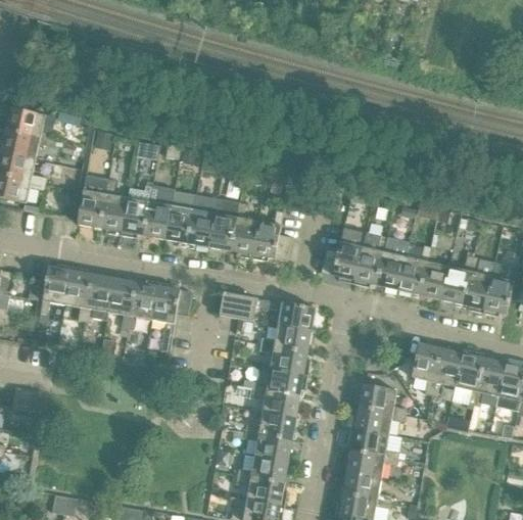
[(52,133),(55,116),(11,107),(7,129),(55,140),(56,134),(52,133)]
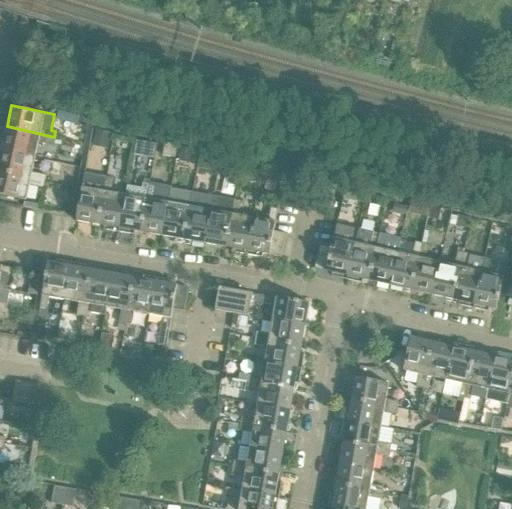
[(54,137),(7,126),(2,147),(35,155),(38,141),(52,144),(54,137)]
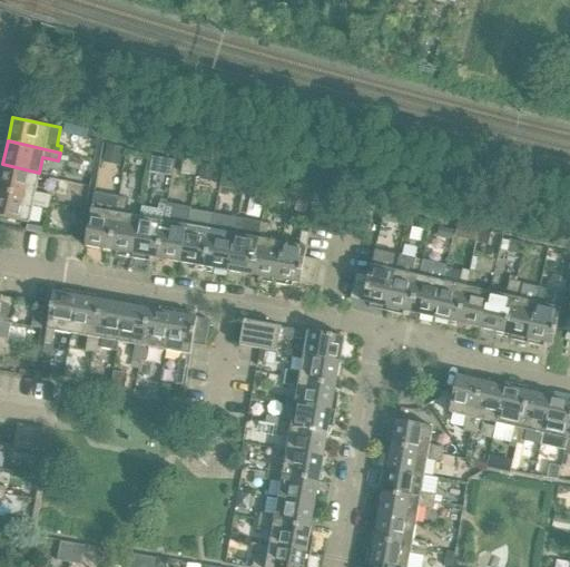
[(195,173),(197,158),(183,156),(180,170),(195,173)]
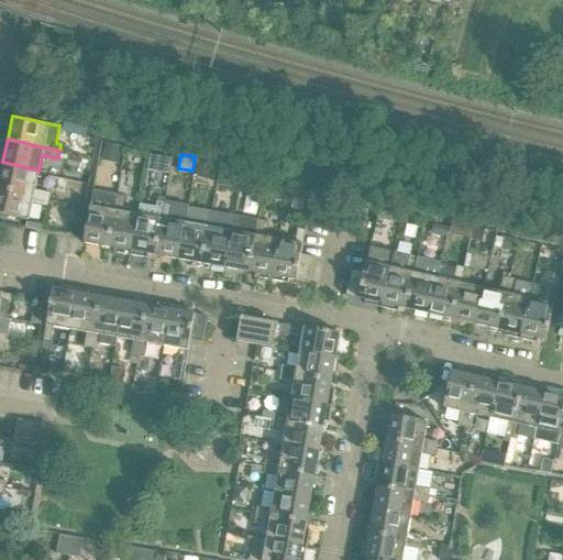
[(34,187),(39,171),(2,162),(0,171),(0,186),(48,197),(51,190),(34,187)]
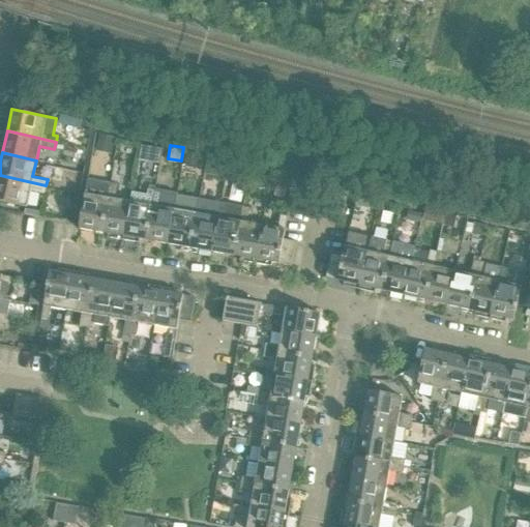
[(45,193),(46,185),(0,175),(0,199),(26,205),(30,189),(45,193)]
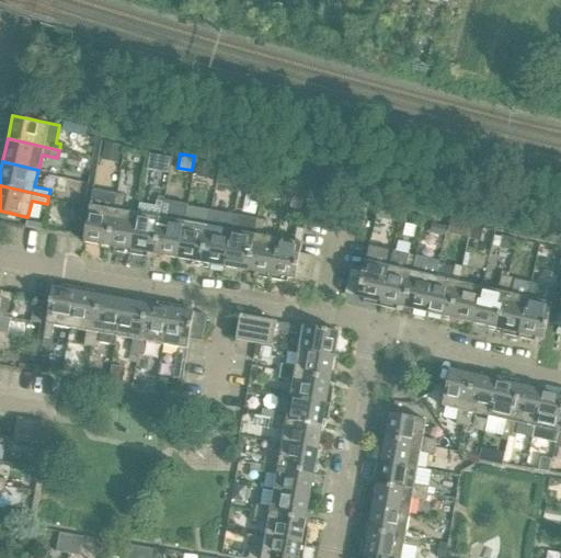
[(83,240),(107,243),(117,192),(92,188),(83,240)]
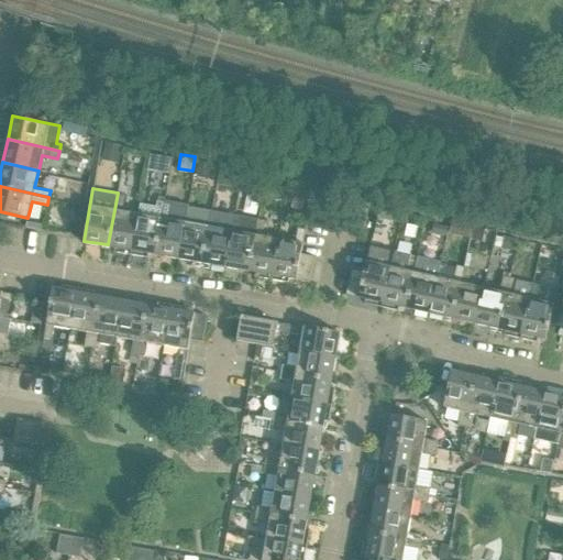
[(138,212),(122,209),(124,194),(118,193),(108,244),(114,245),(113,250),(130,253),(138,212)]
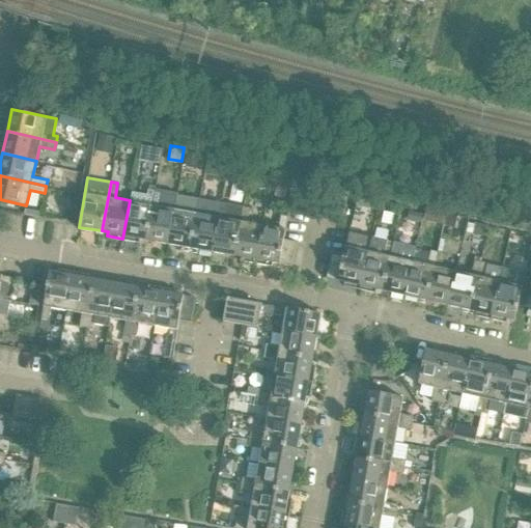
[(145,239),(155,189),(147,188),(146,193),(131,190),(130,200),(122,239),(139,241),(140,238),(145,239)]
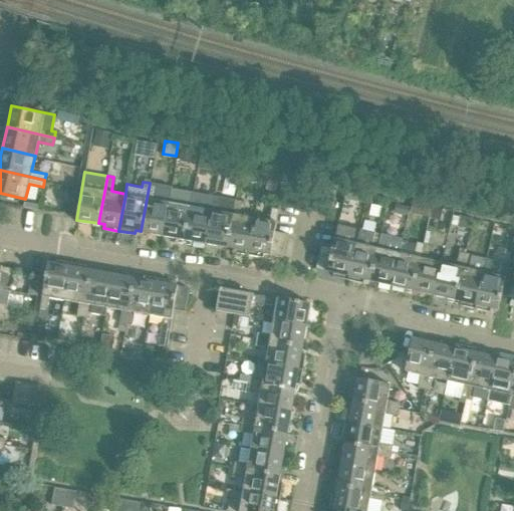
[(163,235),(171,187),(150,183),(141,231),(163,235)]
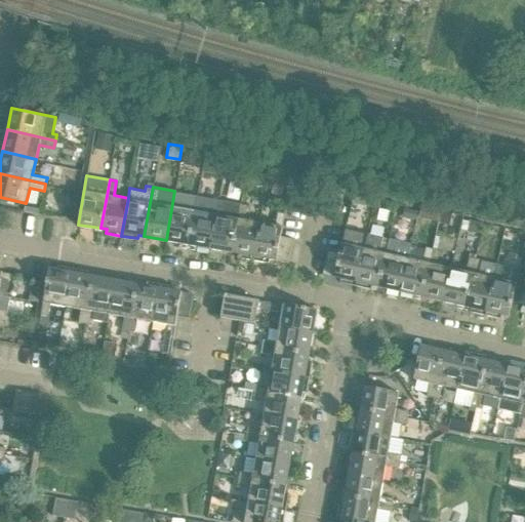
[(191,228),(197,195),(174,191),(166,240),(188,243),(191,228)]
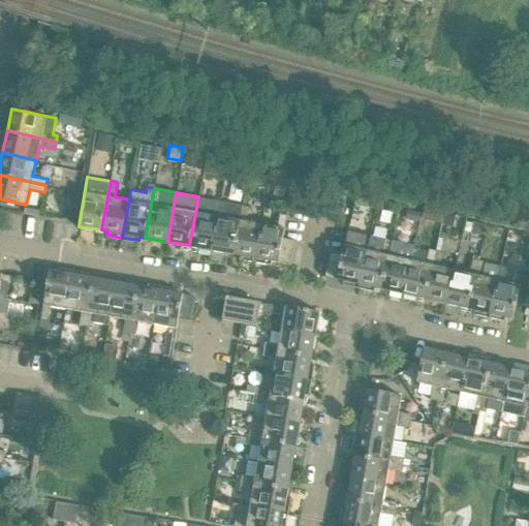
[(215,229),(220,200),(198,196),(192,229),(189,245),(211,249),(215,229)]
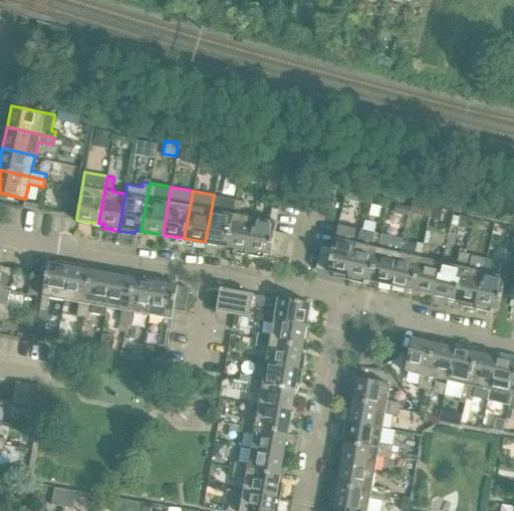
[(227,246),(231,223),(235,198),(214,195),(209,223),(205,242),(227,246)]
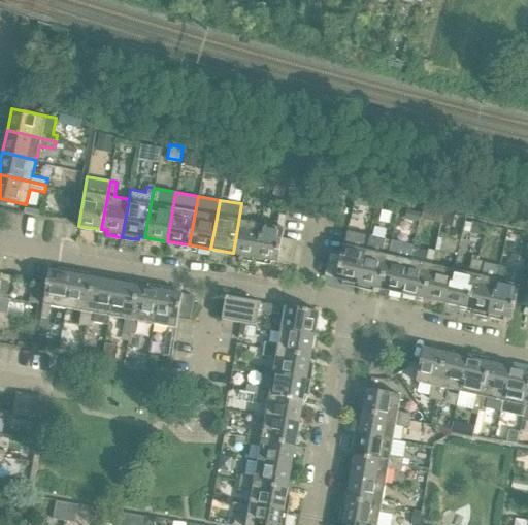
[(254,260),(261,222),(245,220),(249,204),(241,203),(237,229),(233,253),(239,254),(238,258),(254,260)]
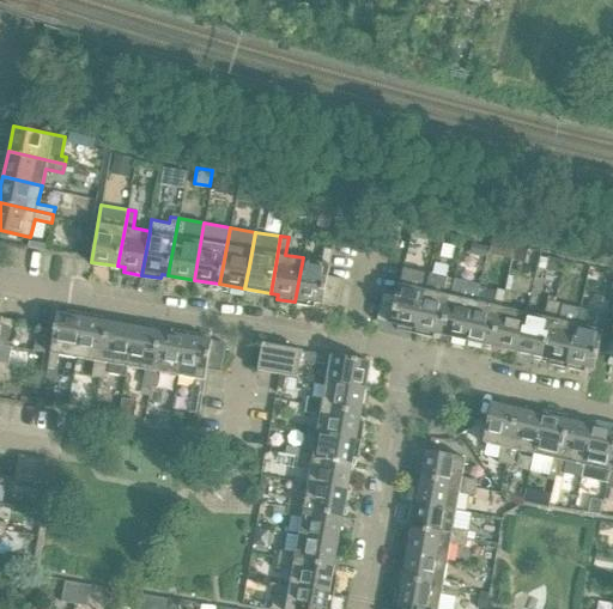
[(337,305),(341,276),(327,274),(332,247),(323,245),(320,261),(303,257),(295,302),(314,305),(314,300),(337,305)]
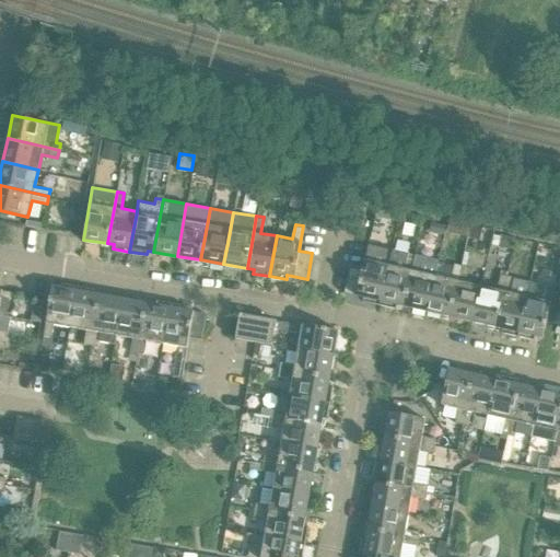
[(378,303),(391,248),(375,245),(368,244),(362,268),(349,266),(343,291),(363,296),(362,300),(378,303)]
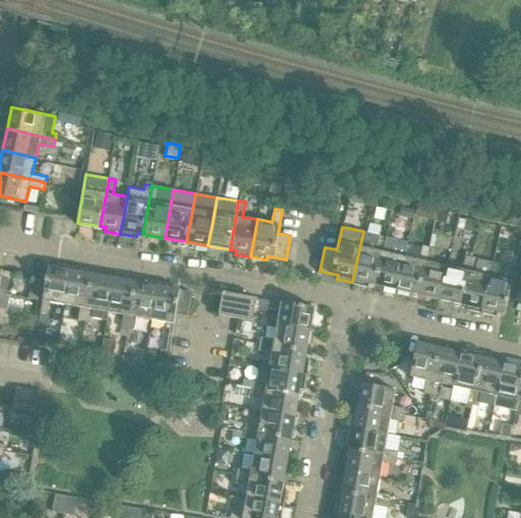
[(374,283),(386,235),(379,234),(363,231),(352,282),(368,286),(369,282),(374,283)]
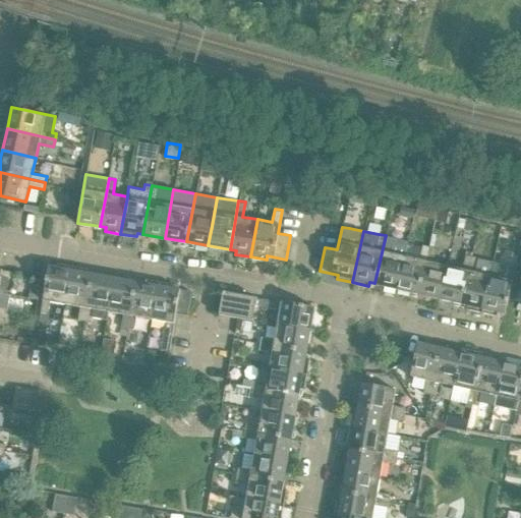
[(374,283),(396,288),(404,254),(389,251),(392,237),(386,235),(374,283)]
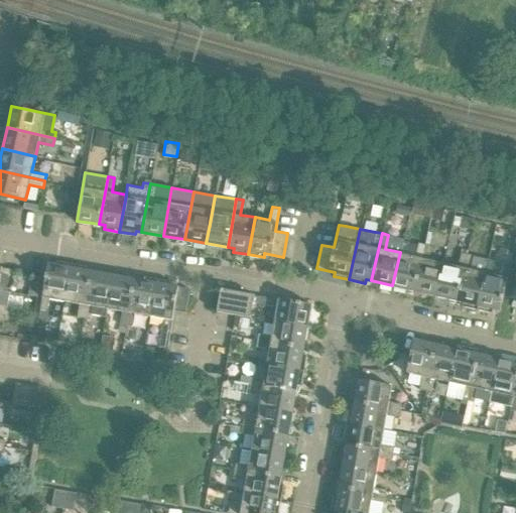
[(414,290),(424,243),(418,241),(414,256),(400,252),(392,285),(414,290)]
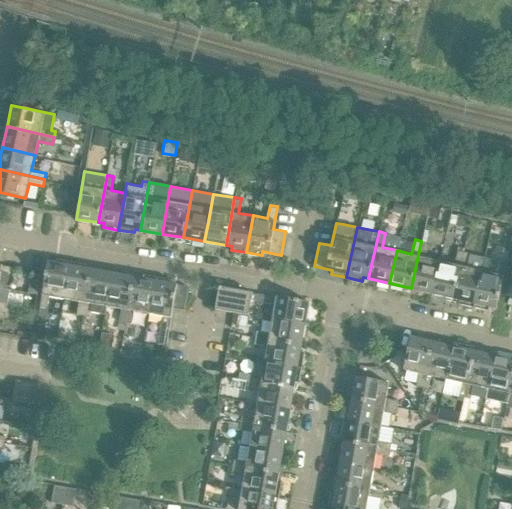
[(431,293),(439,260),(424,257),(428,242),(421,241),(411,288),(431,293)]
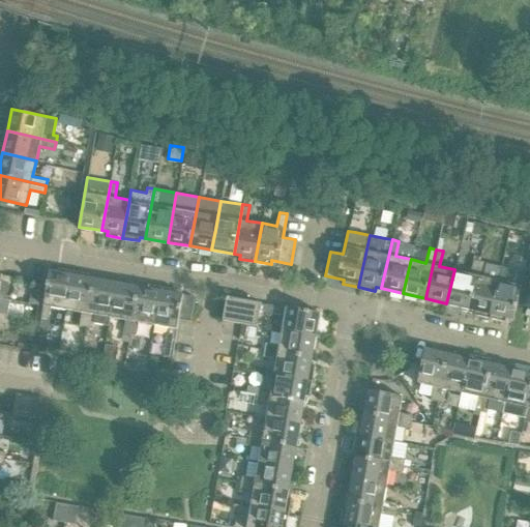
[(468,309),(479,259),(473,258),(470,272),(454,269),(446,303),(468,309)]
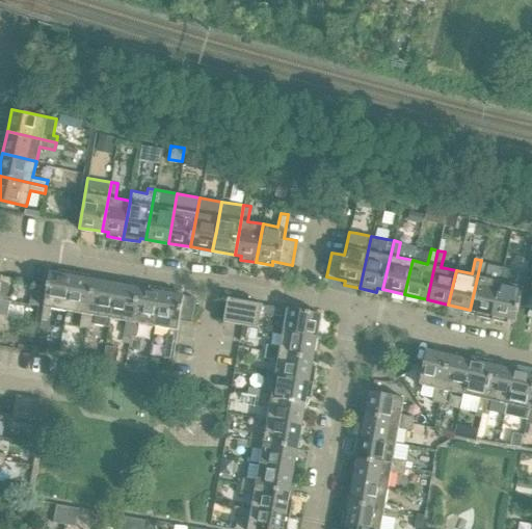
[(491,318),(503,266),(488,263),(488,262),(481,260),(470,310),(476,311),(476,314),(491,318)]
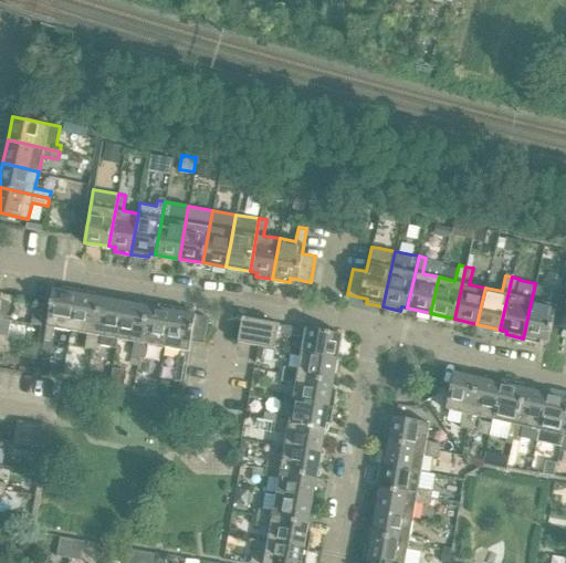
[(547,340),(559,289),(535,283),(523,339),(540,342),(541,339),(547,340)]
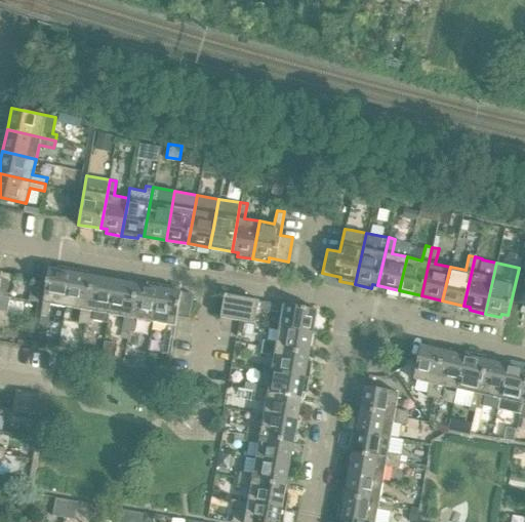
[(65,305),(72,267),(55,265),(55,268),(48,267),(40,313),(48,314),(50,303),(65,305)]
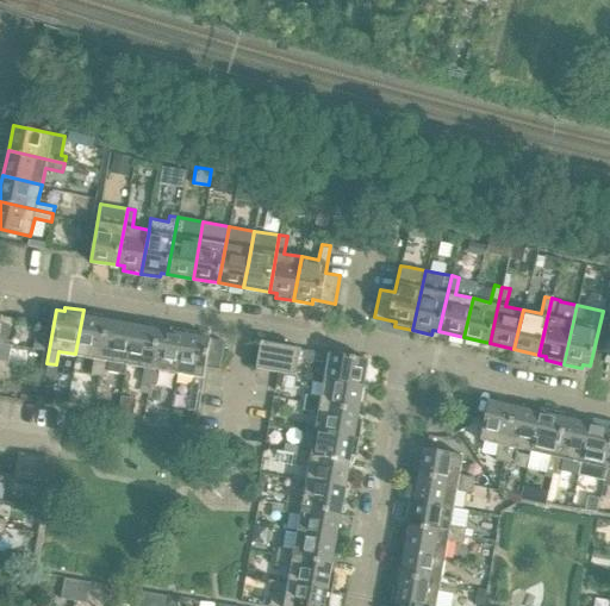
[(98,374),(107,319),(101,318),(101,313),(83,310),(75,354),(93,357),(91,373),(98,374)]
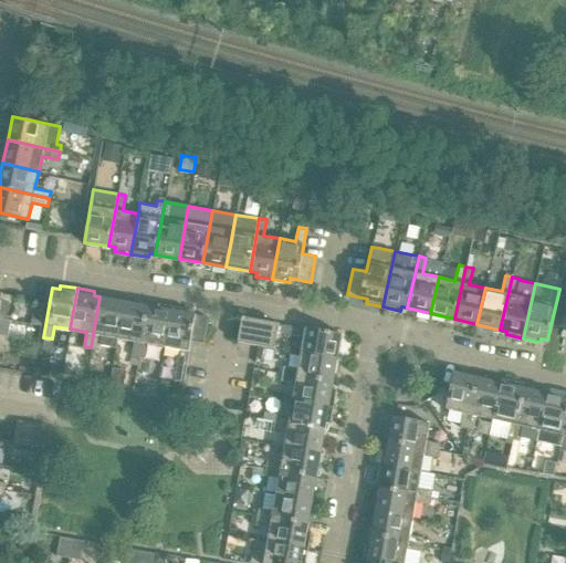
[(0,316),(7,318),(9,302),(16,302),(17,294),(0,291),(0,316)]
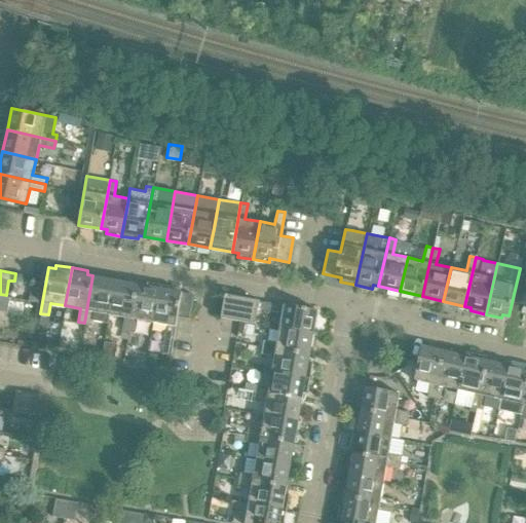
[(109,313),(115,279),(92,275),(84,323),(91,324),(92,319),(108,322),(109,313)]
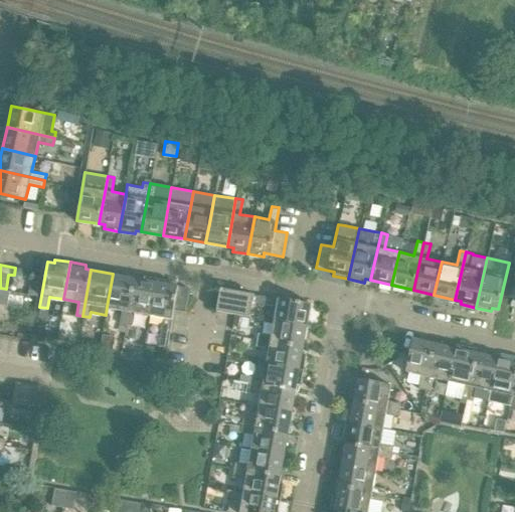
[(126,324),(134,277),(113,274),(107,307),(122,310),(119,322),(126,324)]
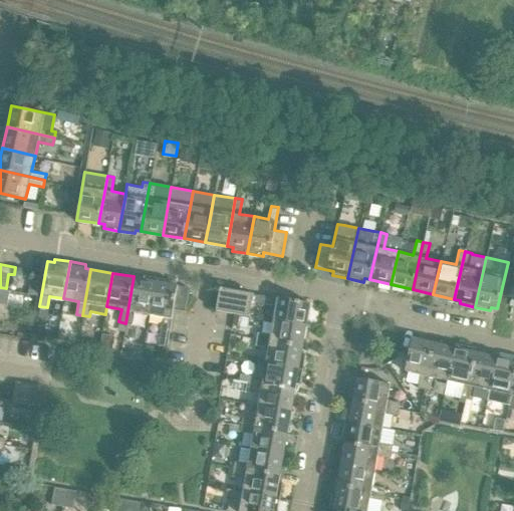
[(150,314),(156,277),(140,274),(140,278),(134,276),(125,323),(132,324),(135,311),(150,314)]
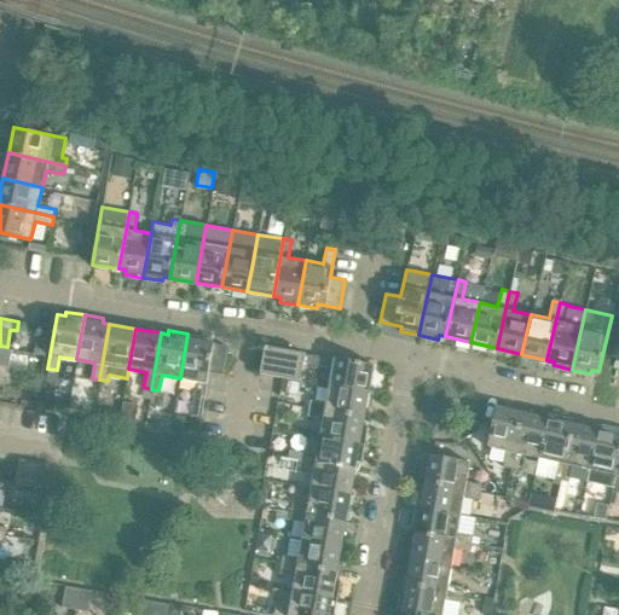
[(223,373),(226,353),(227,344),(206,341),(206,336),(187,334),(180,378),(197,381),(195,395),(192,412),(201,413),(208,371),(223,373)]
